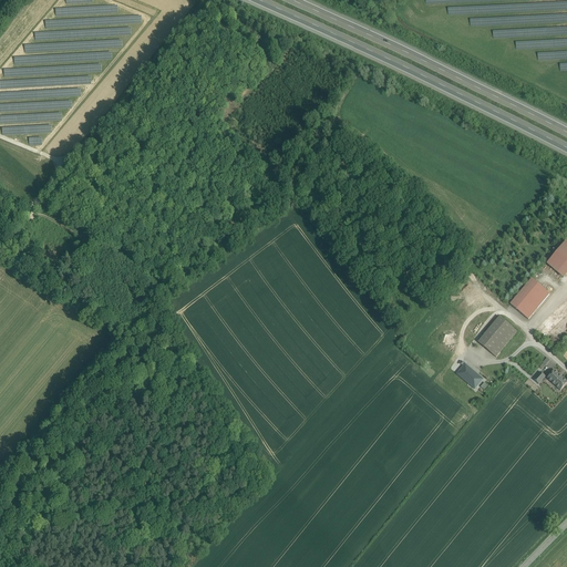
[(566,244),(548,265),(564,277),(566,274),(566,244)]
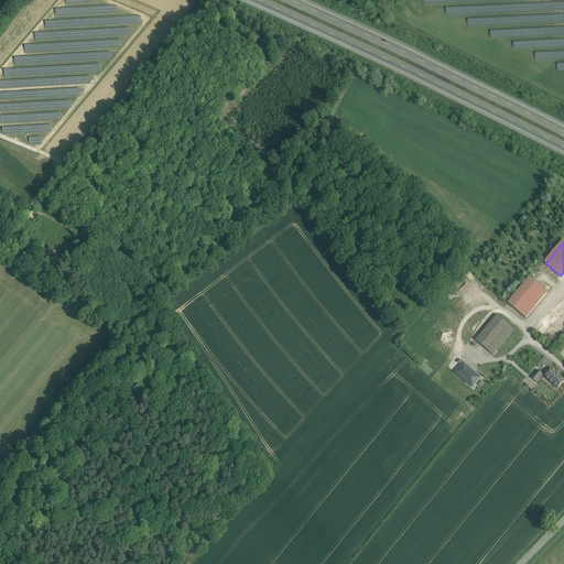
[(546,293),(529,278),(517,293),(534,307),(546,293)]
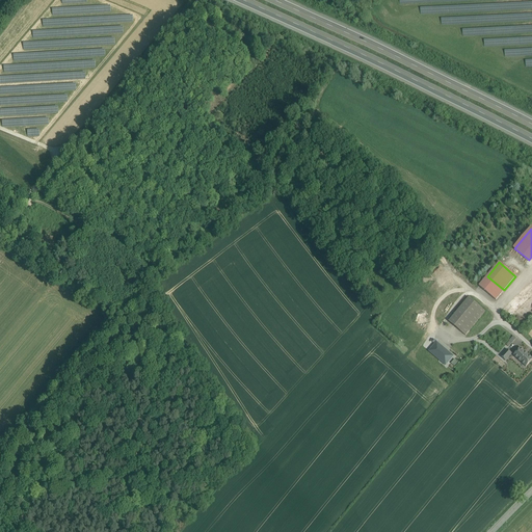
[(504,290),(487,276),(479,286),(496,300),(504,290)]
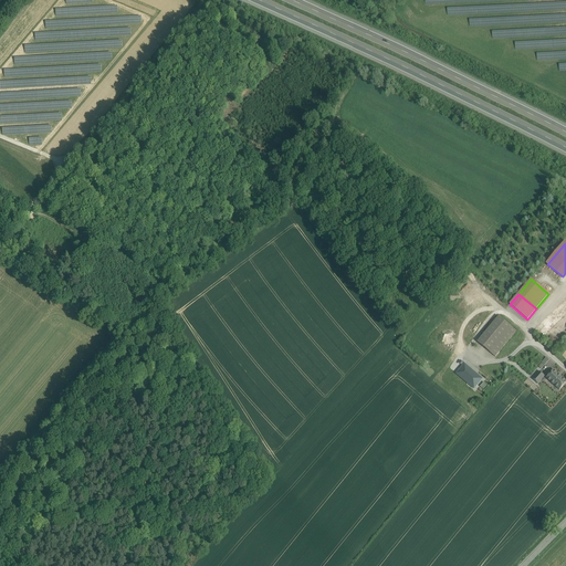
[(499,317),(478,343),(495,357),(516,332),(499,317)]
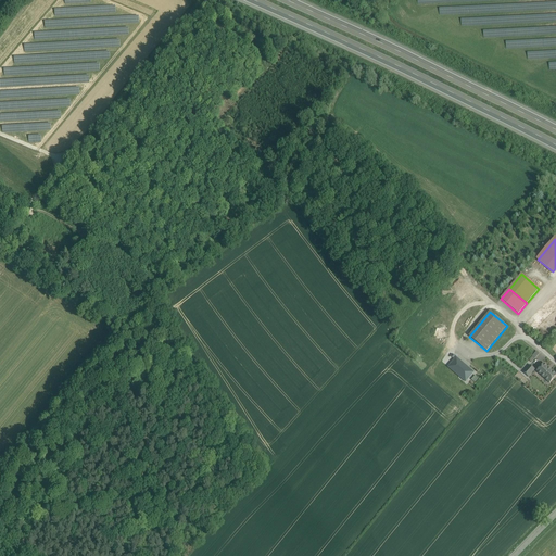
[(474,373),(456,357),(455,359),(449,367),(466,382),(474,373)]
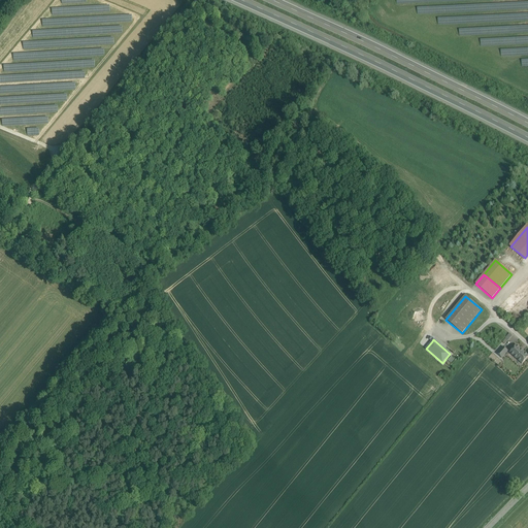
[(527,357),(527,355),(517,345),(509,353),(522,364),(527,357)]
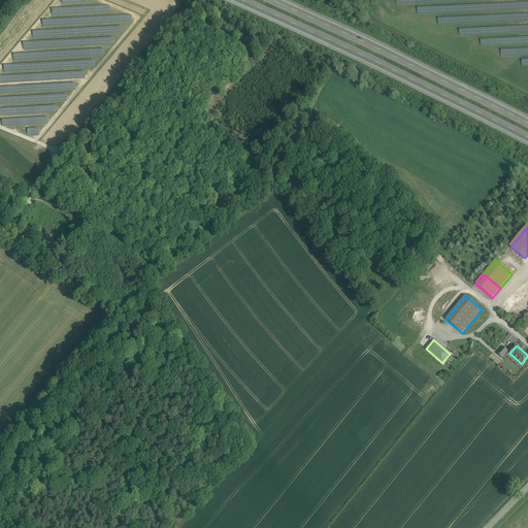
[(508,351),(503,347),(497,354),(502,358),(508,351)]
